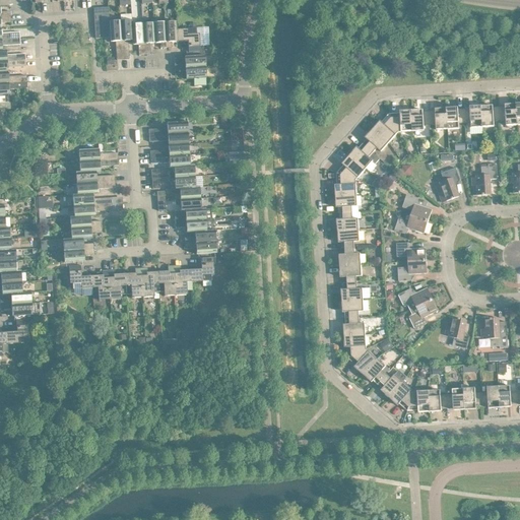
[(0,16),(11,16),(10,11),(0,11),(0,8),(0,16)]
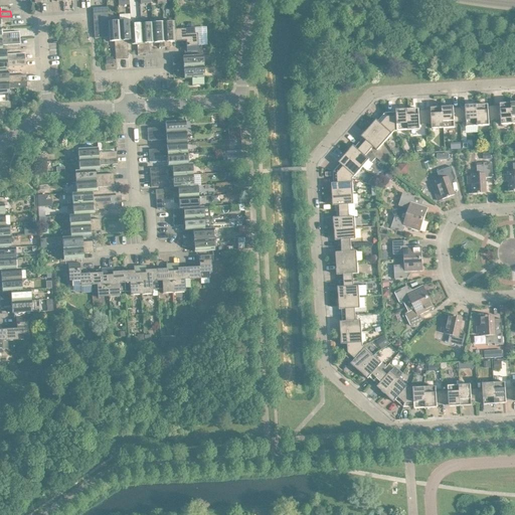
[(0,16),(0,27),(1,28),(1,22),(11,22),(11,16),(0,16)]
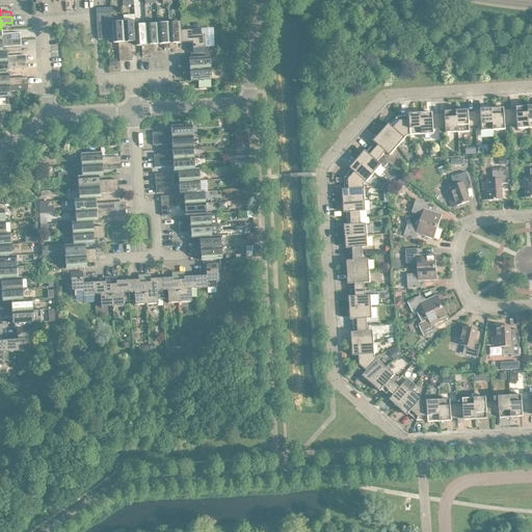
[(113,32),(113,38),(113,43),(120,43),(120,45),(118,45),(120,61),(127,60),(124,21),(112,22),(112,26),(113,32)]
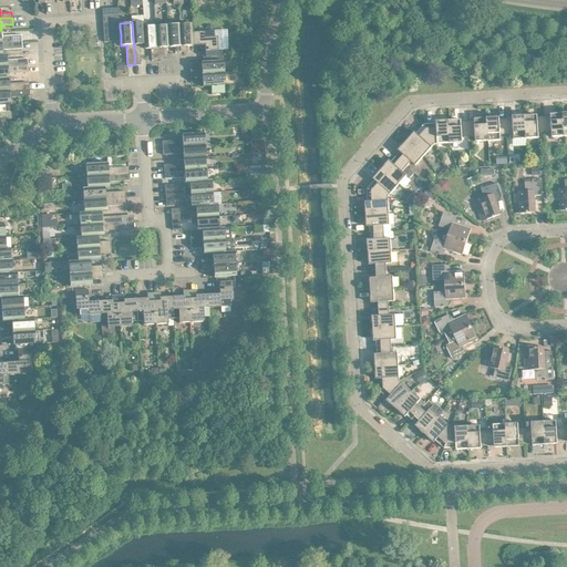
[(144,22),(132,22),(135,64),(142,64),(141,47),(140,47),(140,44),(145,44),(144,27),(145,27),(144,22)]
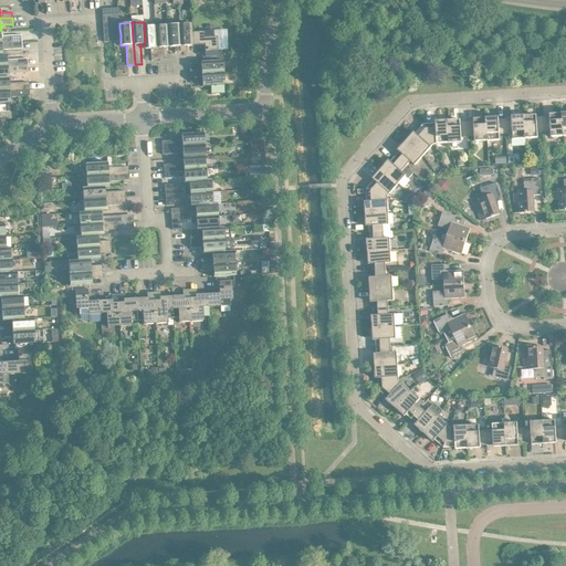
[(192,23),(180,24),(181,51),(188,51),(187,45),(194,45),(192,32),(192,23)]
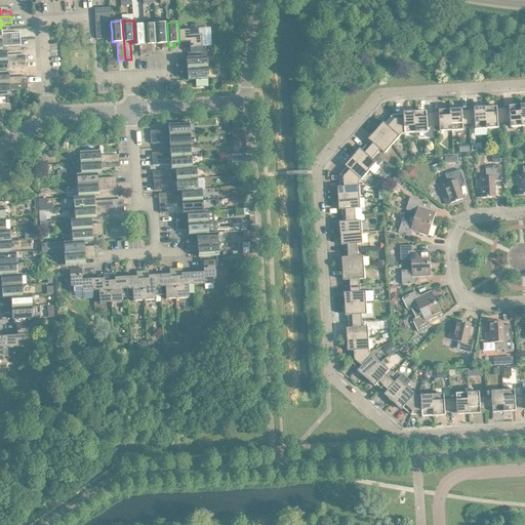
[(156,23),(145,24),(147,54),(152,54),(152,44),(157,43),(156,23)]
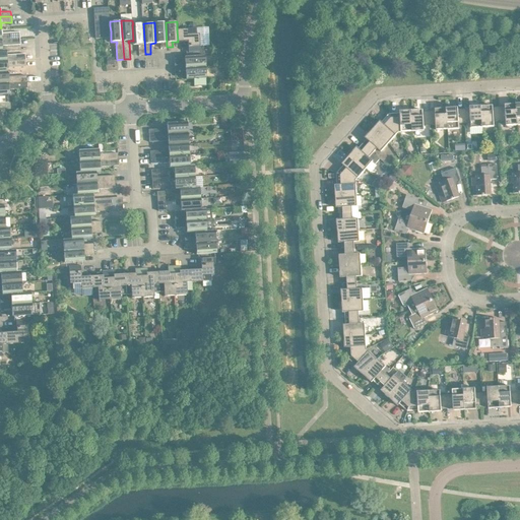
[(166,22),(154,22),(155,43),(160,43),(161,48),(167,47),(166,22)]
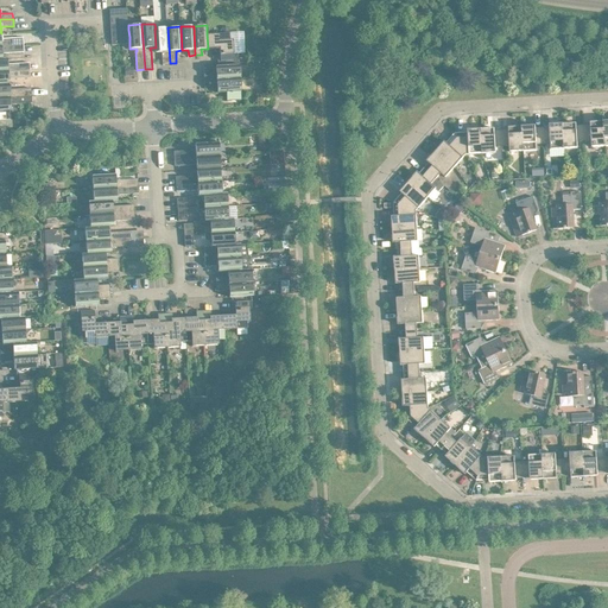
[(168,27),(156,29),(154,29),(156,48),(156,52),(163,51),(163,64),(170,63),(168,27)]
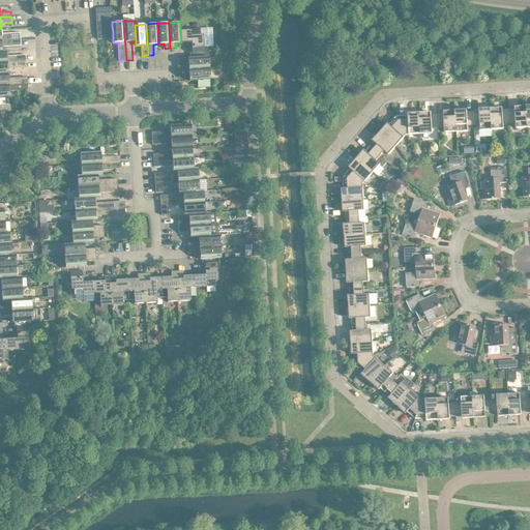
[(0,28),(0,39),(21,39),(21,32),(4,33),(4,34),(2,34),(1,29),(0,28)]
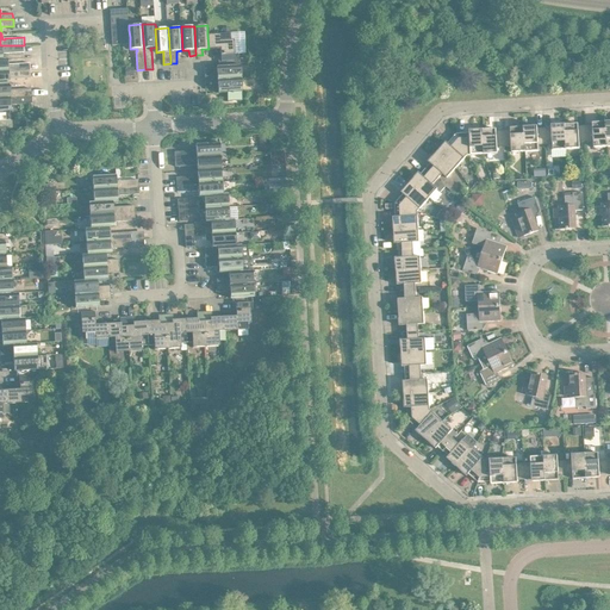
[(231,33),(207,35),(209,49),(221,48),(222,54),(219,54),(219,61),(238,60),(238,53),(235,53),(234,39),(231,39),(231,33)]
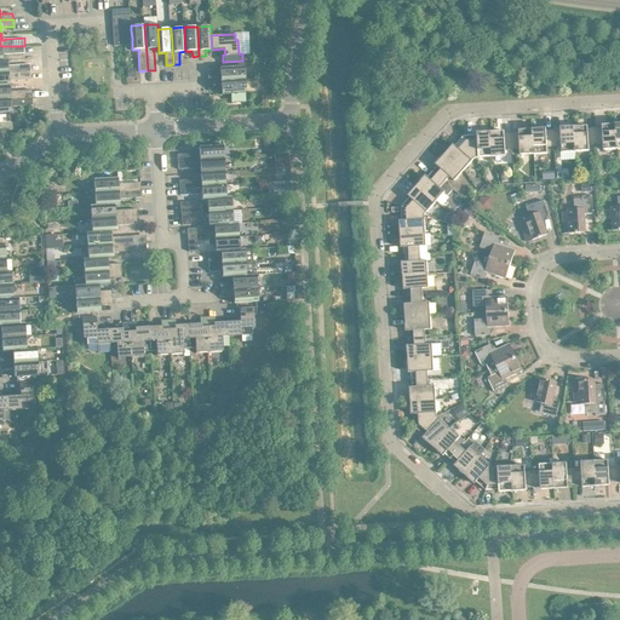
[(0,59),(4,59),(3,53),(5,53),(5,55),(24,53),(24,46),(0,46),(0,59)]
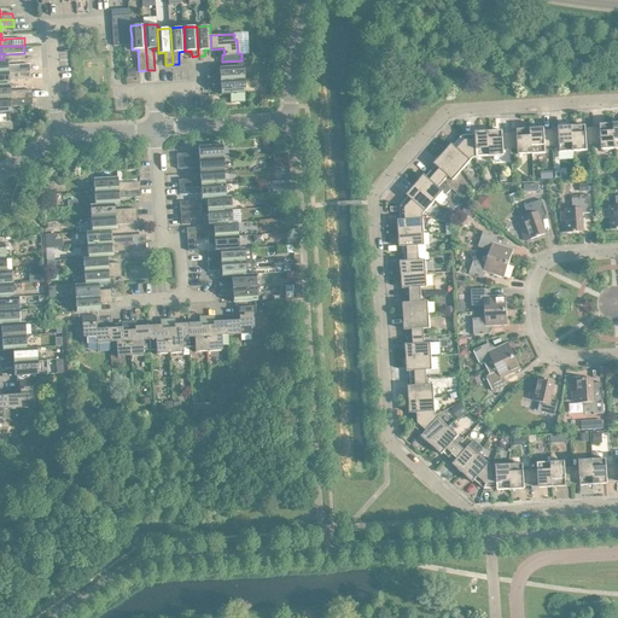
[(0,73),(30,71),(30,64),(11,65),(11,66),(9,66),(9,59),(4,59),(0,59),(0,73)]
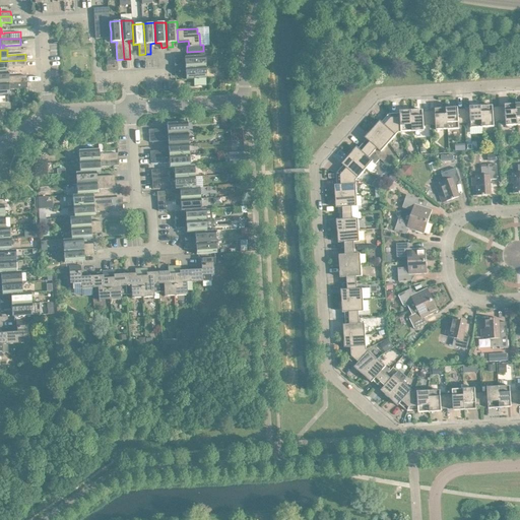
[(175,63),(176,68),(206,67),(205,55),(185,57),(185,62),(175,63)]
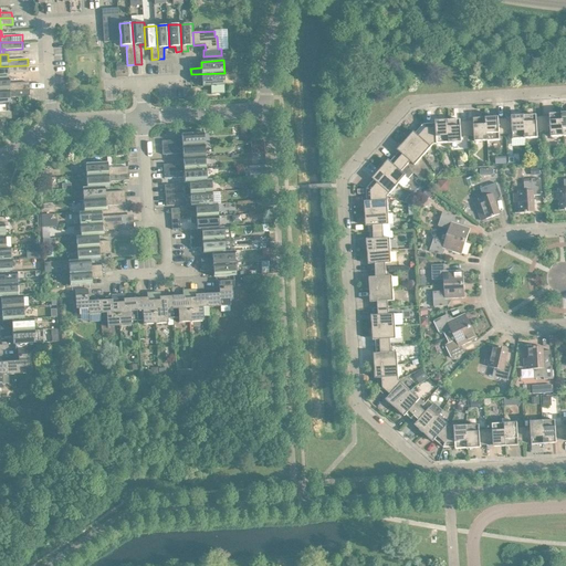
[(0,66),(0,79),(9,79),(9,72),(11,72),(11,73),(29,72),(28,65),(0,66)]
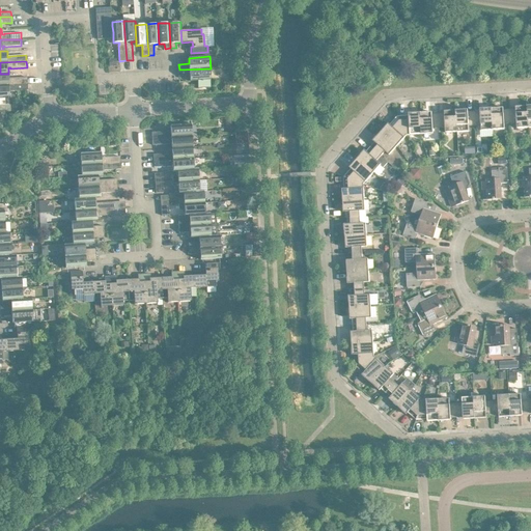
[(211,68),(179,70),(179,76),(190,75),(190,81),(198,81),(199,88),(211,87),(211,80),(211,68)]
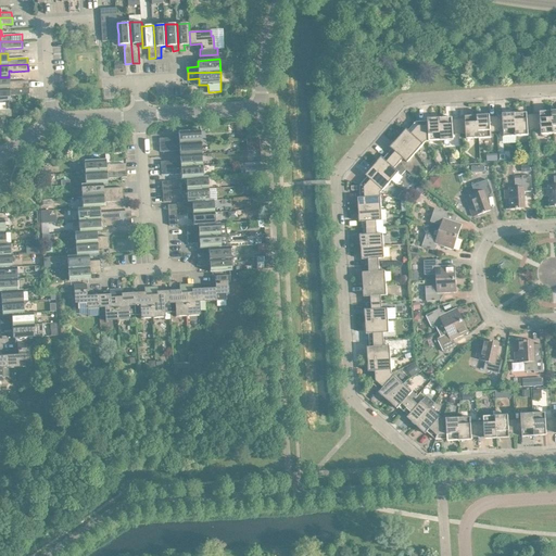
[(0,77),(0,89),(29,87),(28,80),(11,81),(12,83),(9,83),(9,77),(0,77)]
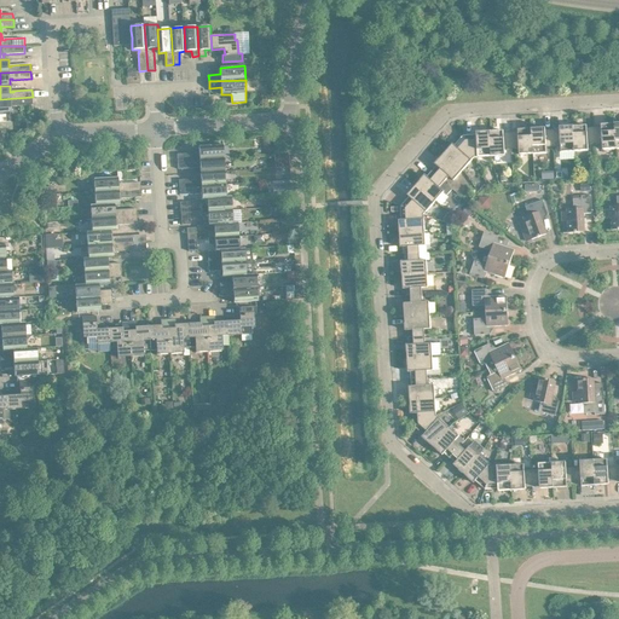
[(0,99),(0,113),(11,113),(11,105),(13,105),(13,106),(33,105),(33,97),(0,99)]
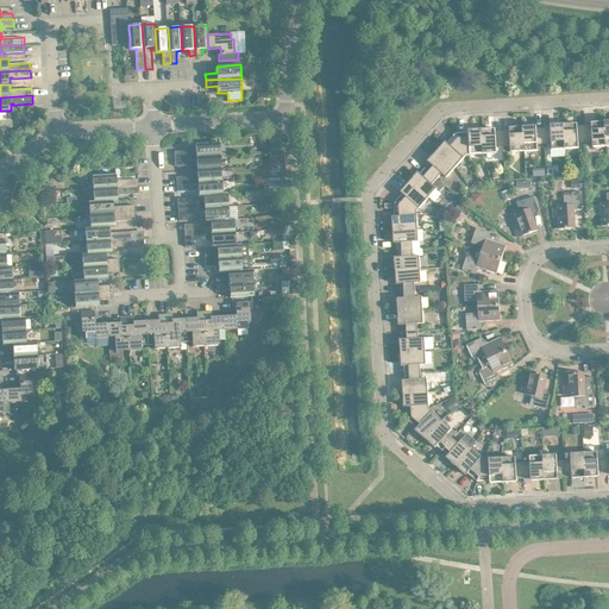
[(592,125),(585,125),(585,142),(592,142),(594,148),(607,146),(606,121),(591,123),(592,125)]
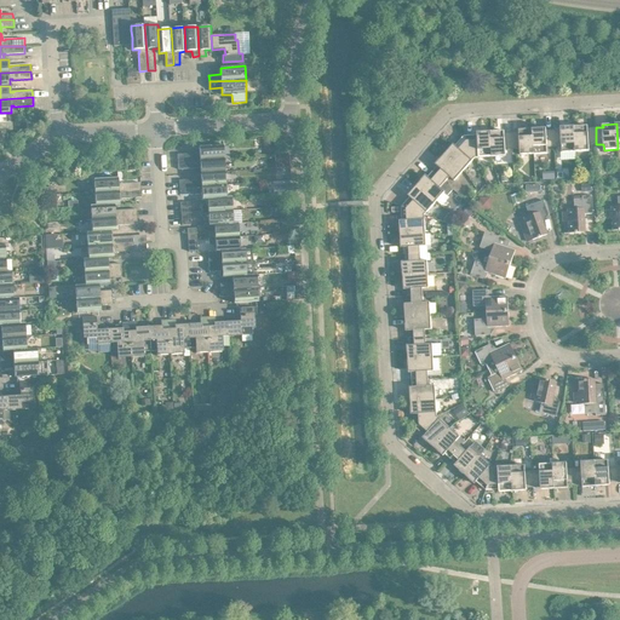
[(561,130),(554,130),(555,147),(562,147),(562,153),(577,151),(574,126),(561,127),(561,130)]
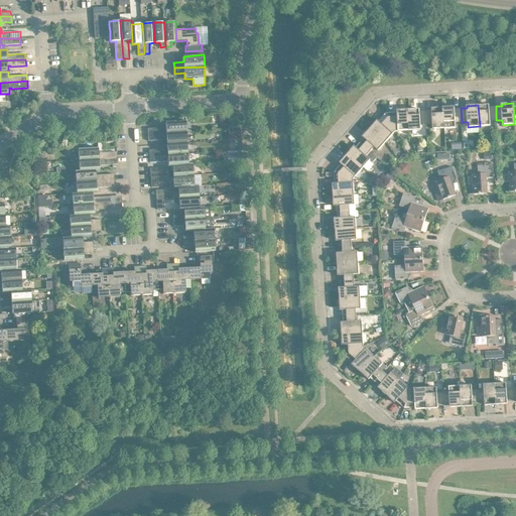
[(489,105),(478,105),(480,126),(491,125),(490,120),(496,120),(496,106),(490,107),(489,105)]
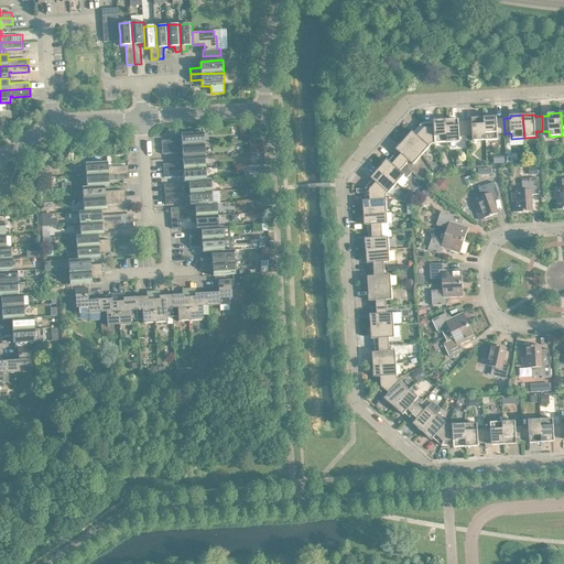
[(473,120),(466,121),(467,136),(474,136),(474,141),(486,140),(485,117),(473,118),(473,120)]
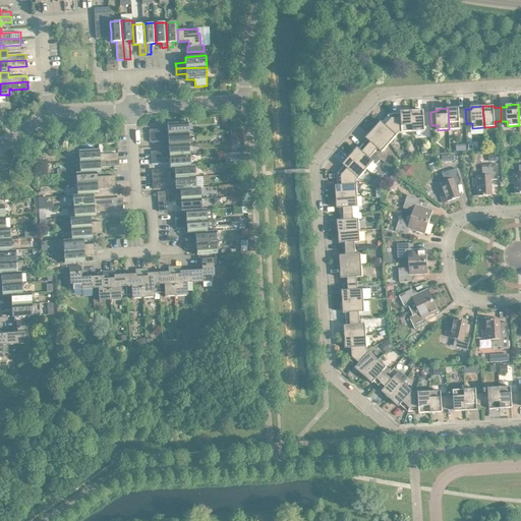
[(459,108),(448,108),(449,129),(460,129),(460,123),(466,123),(465,109),(459,110),(459,108)]
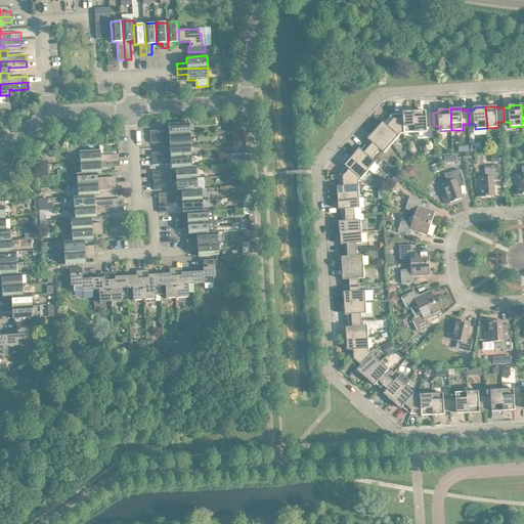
[(427,111),(415,112),(417,132),(428,132),(428,126),(434,126),(433,113),(427,113),(427,111)]
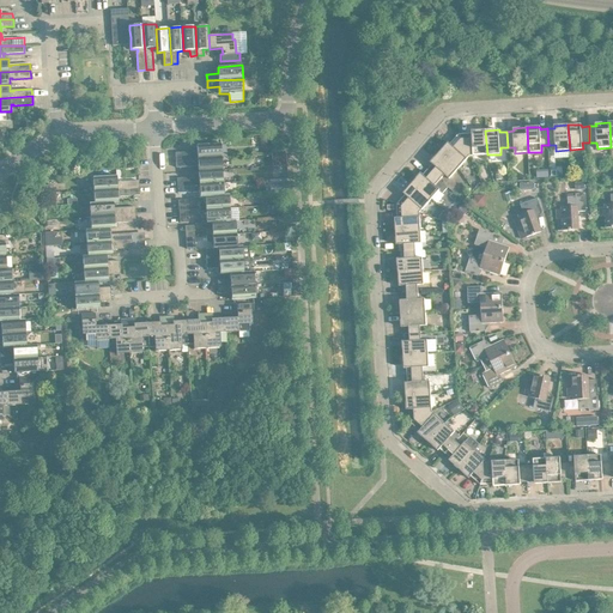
[(472,133),(459,134),(469,156),(487,155),(485,131),(472,131),(472,133)]
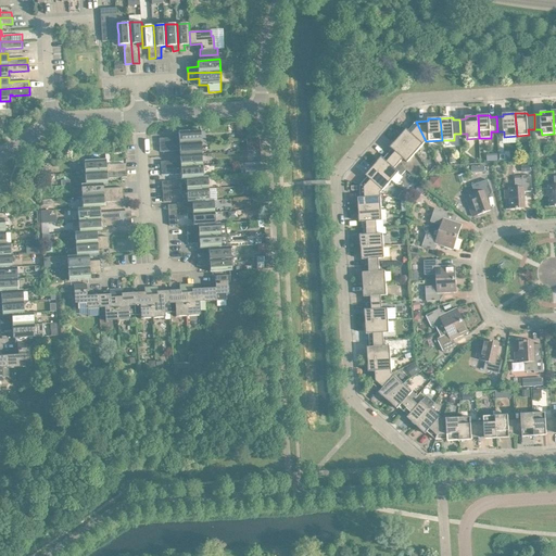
[(407,129),(399,138),(416,153),(426,141),(416,122),(408,130),(407,129)]
